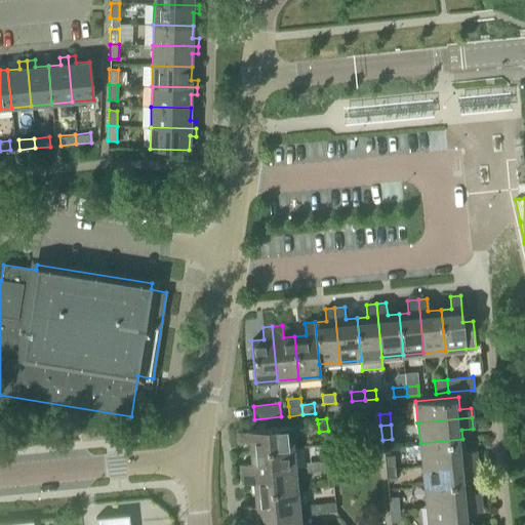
[(250,452),(292,448),(290,427),(236,432),(237,443),(249,441),(250,452)]
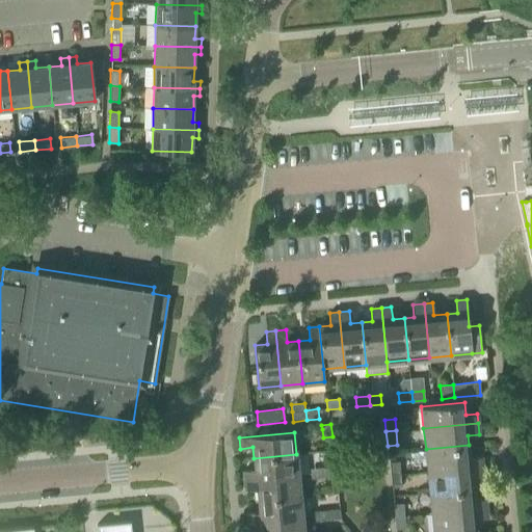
[(428,471),(482,466),(481,456),(470,457),(469,445),(426,449),(428,471)]
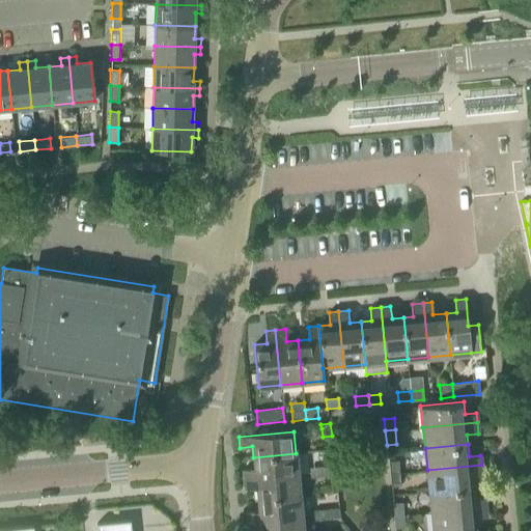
[(243,480),(298,474),(296,453),(253,457),(254,469),(242,470),(243,480)]
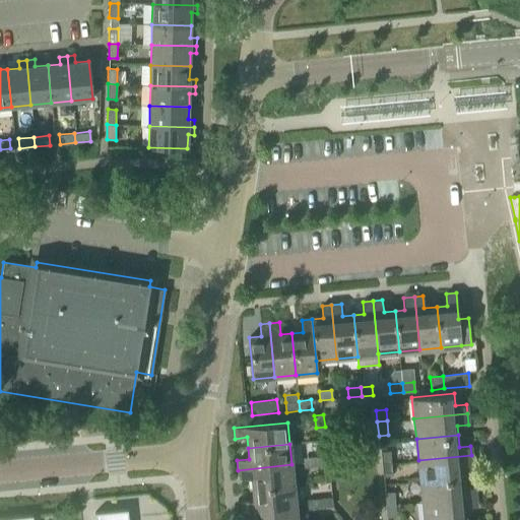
[(381,464),(391,463),(390,450),(380,451),(381,464)]
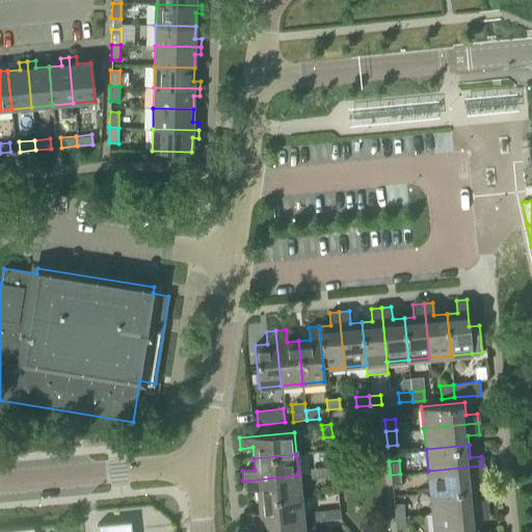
[(430,493),(473,488),(472,478),(483,476),(482,466),(428,471),(430,493)]
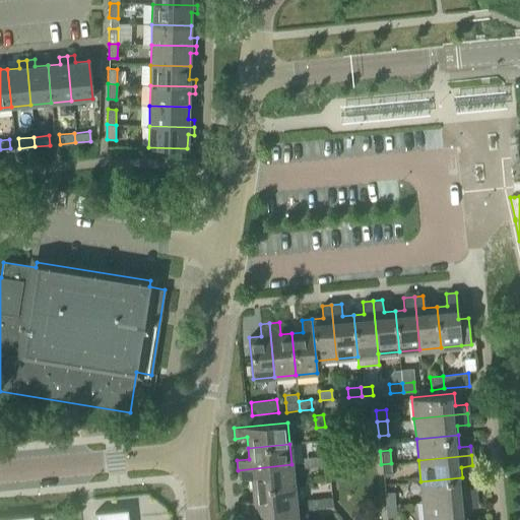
[(315,458),(316,467),(328,465),(327,456),(315,458)]
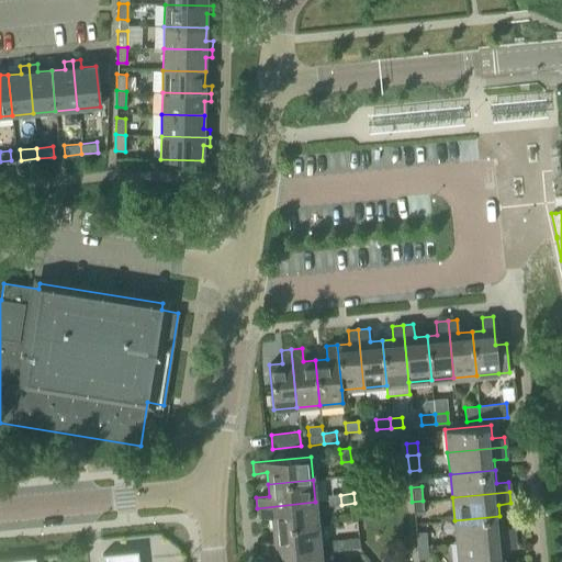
[(328,506),(341,505),(340,495),(327,496),(328,506)]
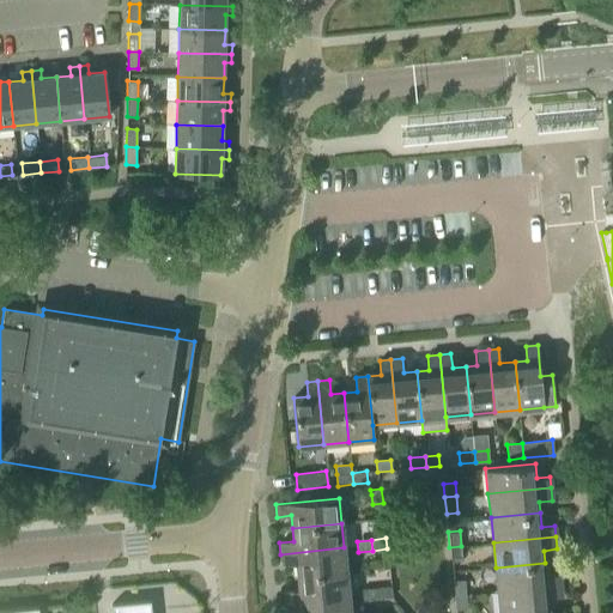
[(461,546),(449,547),(451,562),(462,560),(461,546)]
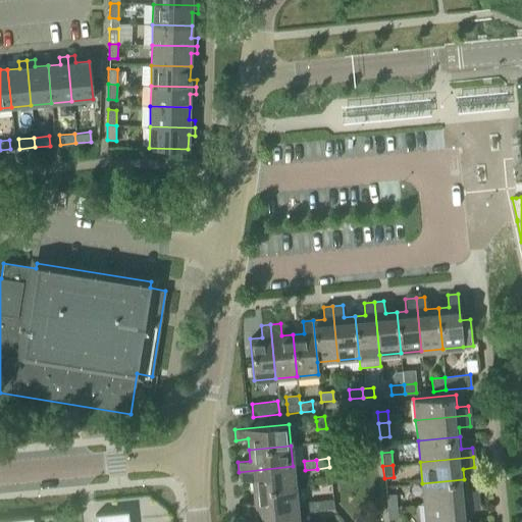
[(253,491),(295,487),(293,466),(239,472),(240,481),(252,480),(253,491)]
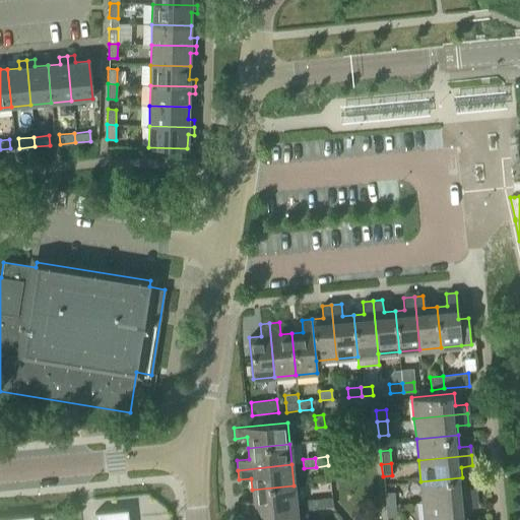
[(423,503),(475,497),(474,486),(463,488),(462,477),(420,481),(423,503)]
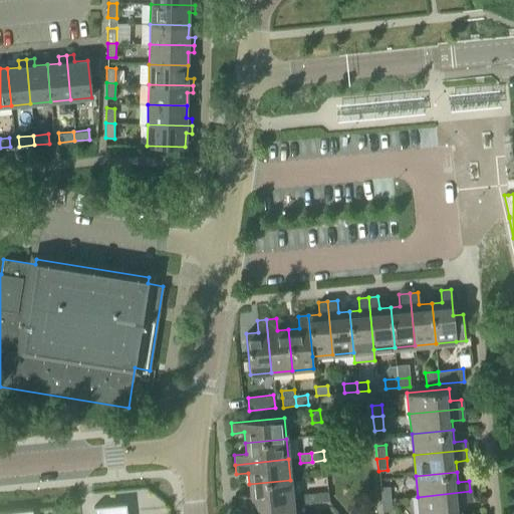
[(239,506),(292,501),(290,480),(249,484),(250,495),(238,496),(239,506)]
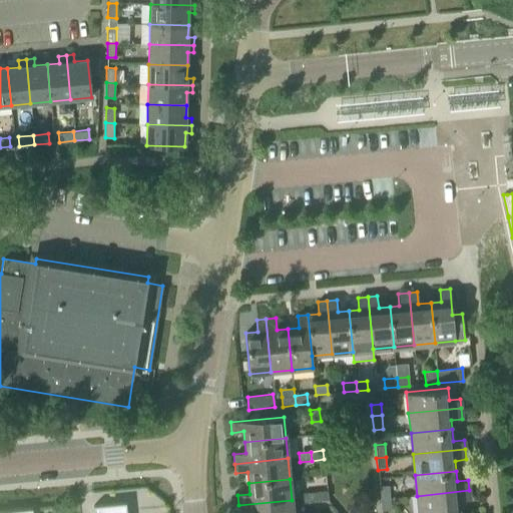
[(379,486),(381,499),(390,498),(389,485),(379,486)]
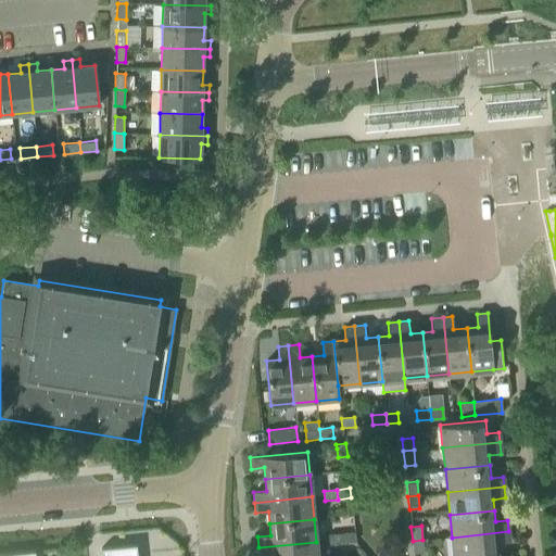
[(341,533),(342,543),(355,542),(354,531),(341,533)]
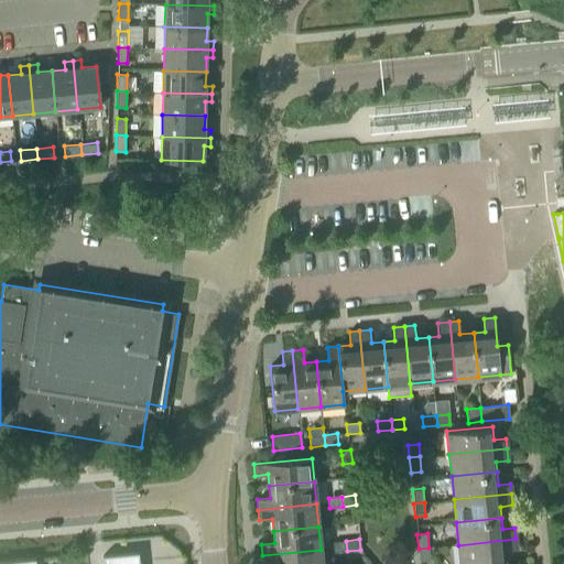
[(516,539),(458,545),(459,563),(497,563),(506,563),(503,550),(517,549),(516,539)]
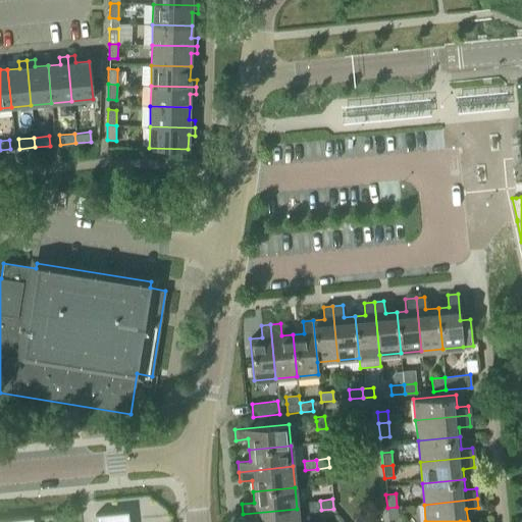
[(309,512),(321,510),(320,501),(308,502),(309,512)]
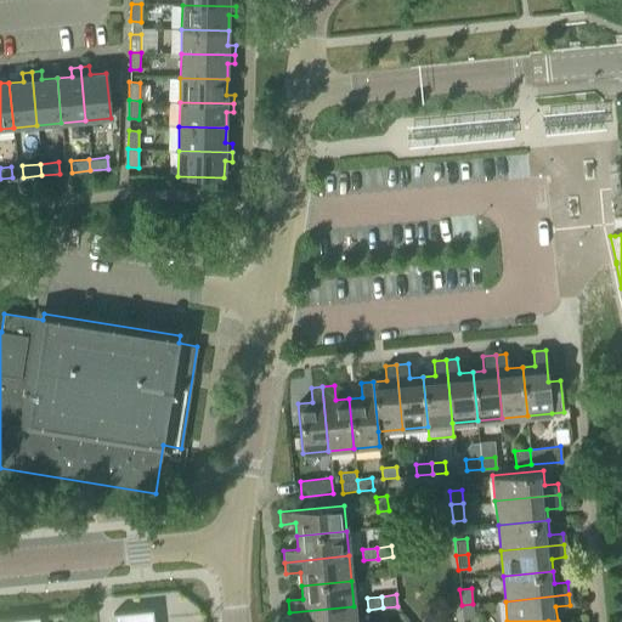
[(473,604),(462,605),(463,620),(474,618),(473,604)]
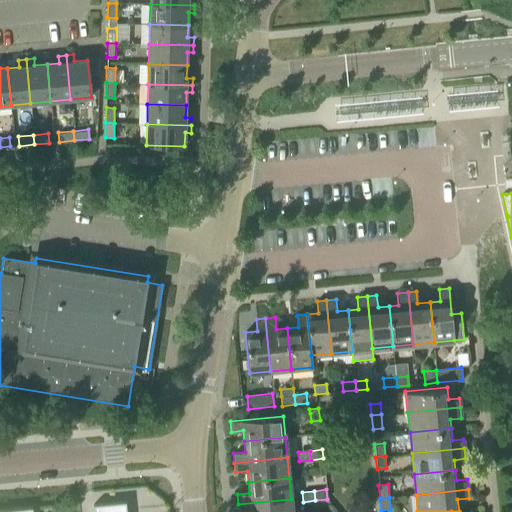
[(292,511),(291,499),(238,504),(239,511),(250,511),(251,511),(250,511),(292,511)]
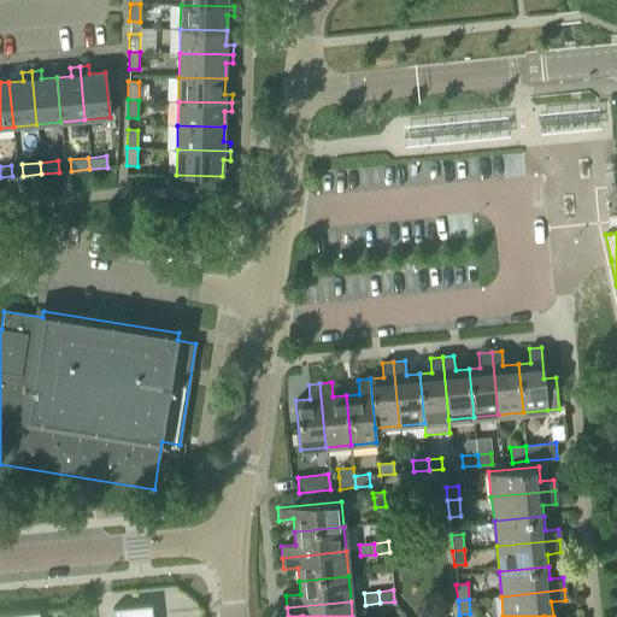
[(0,616),(151,616),(151,606),(110,611),(110,616),(36,616),(36,612),(0,616)]
